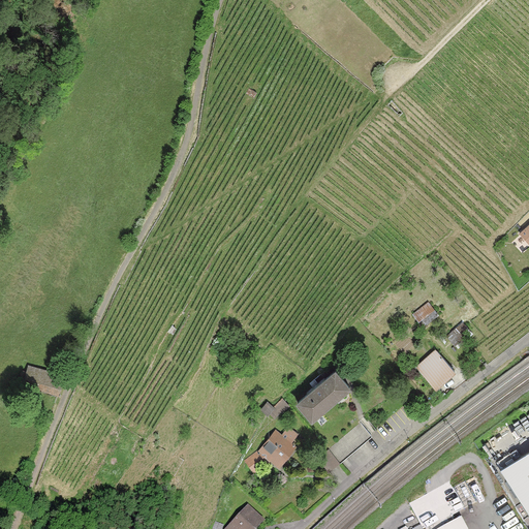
[(433,310),(428,303),(413,314),(419,321),(433,310)]
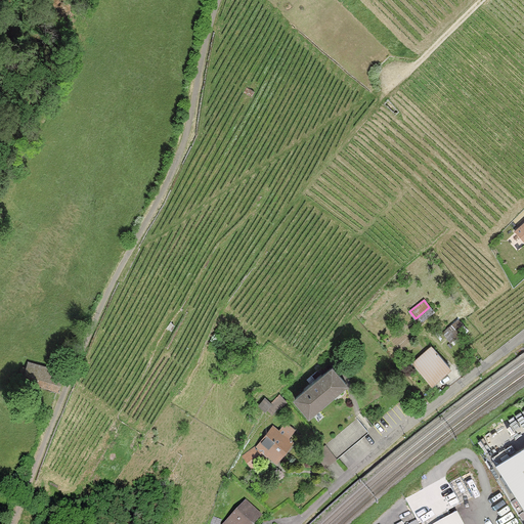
[(466,329),(459,320),(444,333),(450,341),(466,329)]
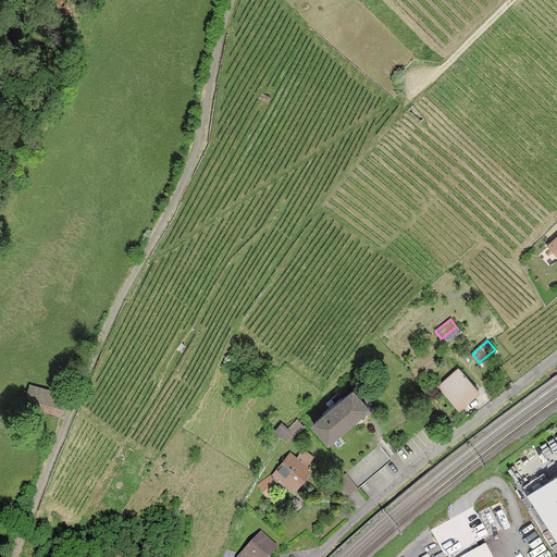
[(460,369),(440,387),(458,409),(479,391),(460,369)]
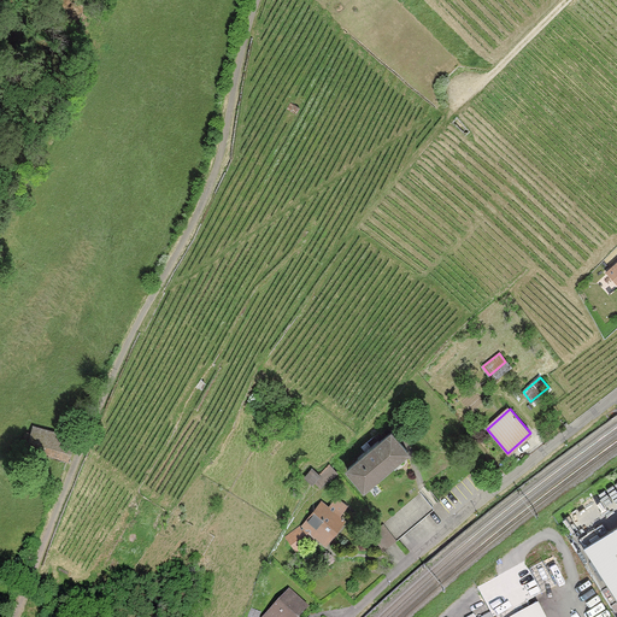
[(74,439),(34,428),(33,434),(27,433),(23,446),(68,459),(74,439)]
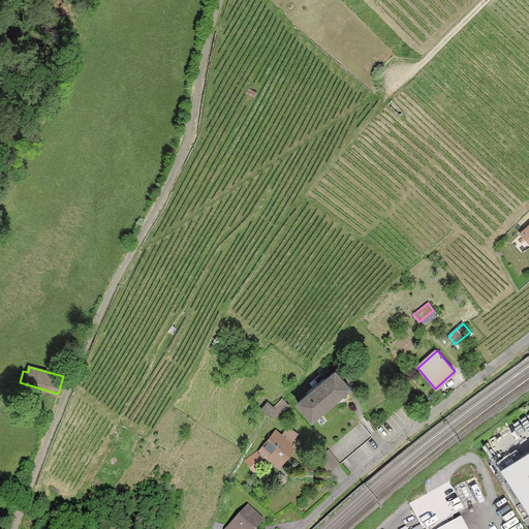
[(307,394),(298,402),(312,418),(313,418),(311,416),(319,410),(320,411),(340,394),(340,393),(347,386),(348,387),(349,386),(335,370),(325,378),(324,377),(307,393),(307,394)]
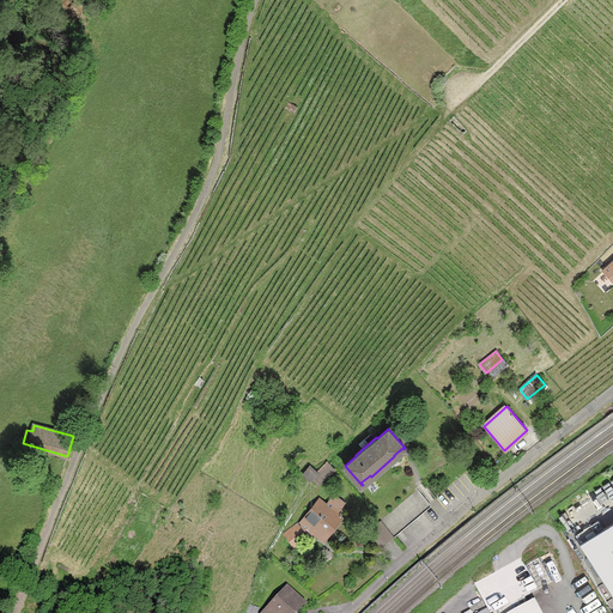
[(334,469),(327,462),(311,478),(317,484),(325,475),(327,478),(334,469)]
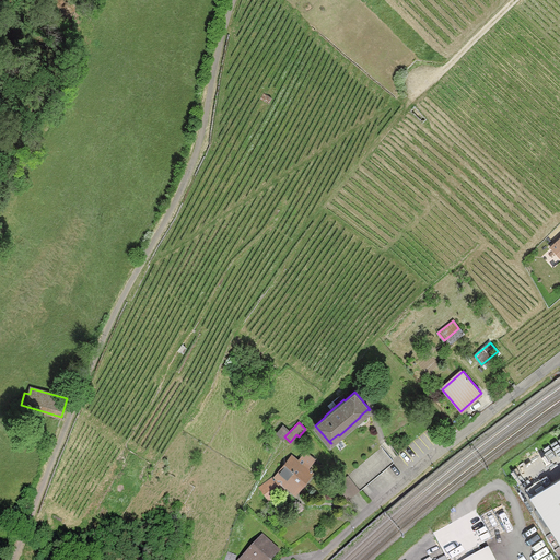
[(289,431),(284,427),(278,433),(282,439),(289,431)]
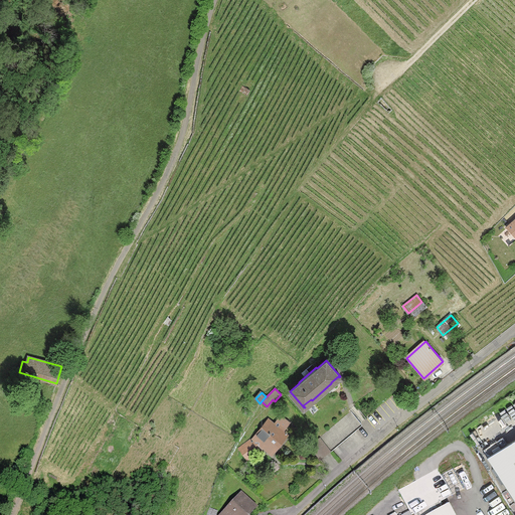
[(330,450),(361,423),(351,411),(320,438),(330,450)]
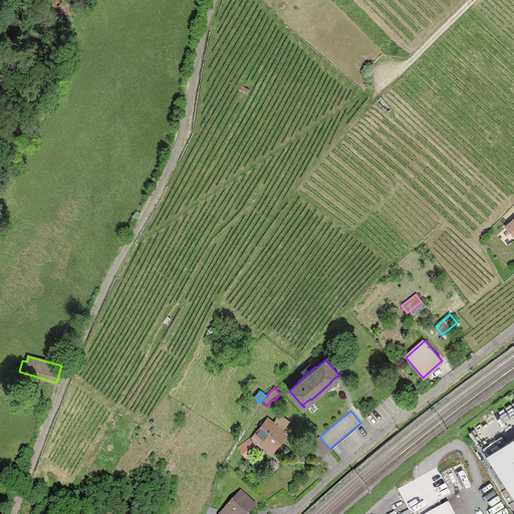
[(252,438),(271,452),(285,434),(282,431),(288,423),(280,416),(273,424),(267,419),(252,438)]
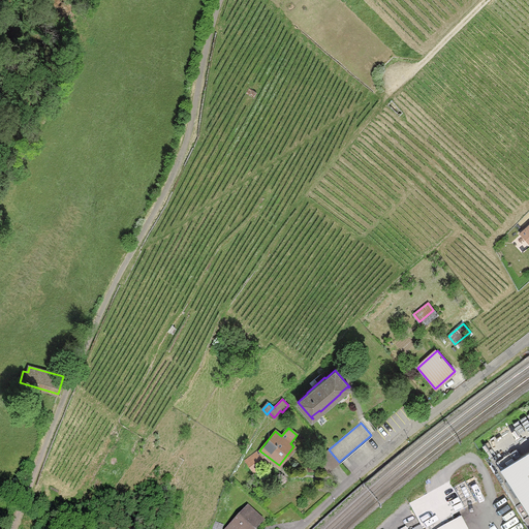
[(528,449),(501,469),(528,511),(528,449)]
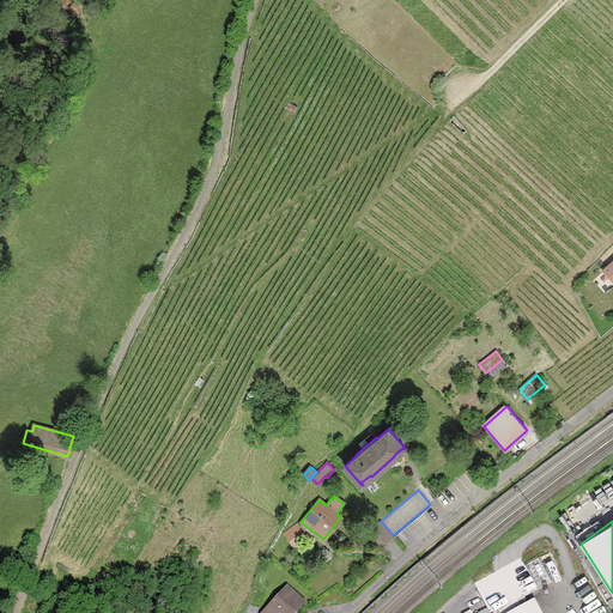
[(539,589),(521,558),(474,583),(487,608),(490,612),(541,612),(534,601),(527,605),(523,598),(539,589)]
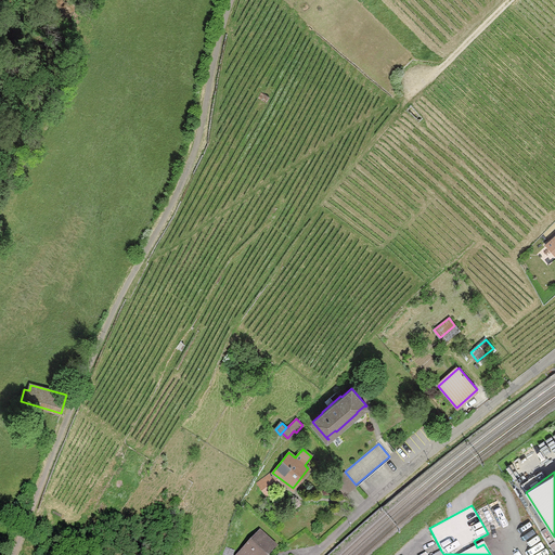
[(260,533),(237,554),(267,554),(275,547),(260,533)]
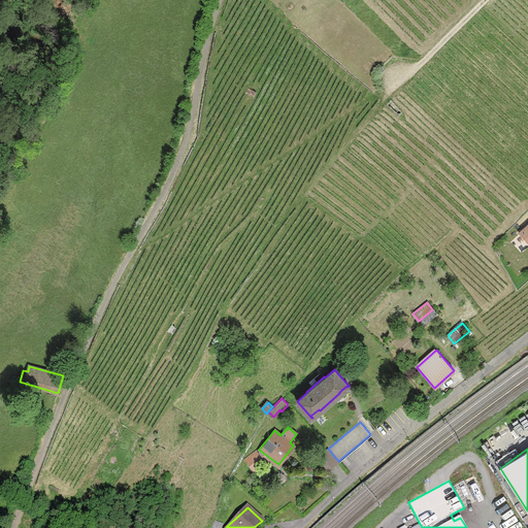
All buildings are outlined.
